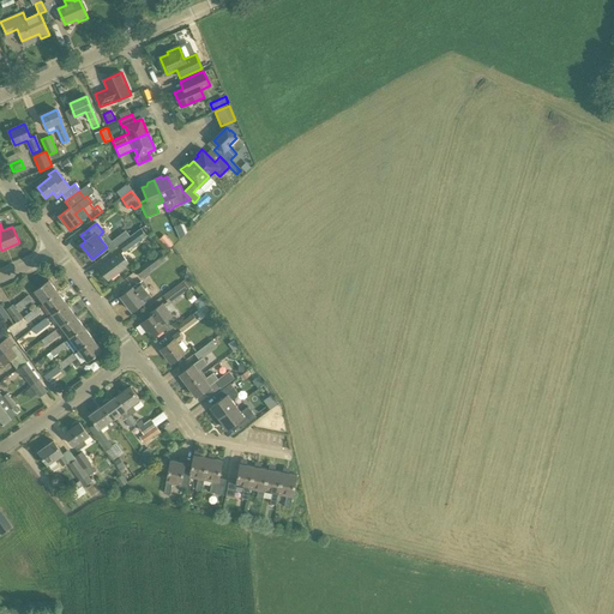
[(125,252),(148,235),(146,235),(152,230),(148,223),(142,228),(142,229),(120,246),(125,252)]
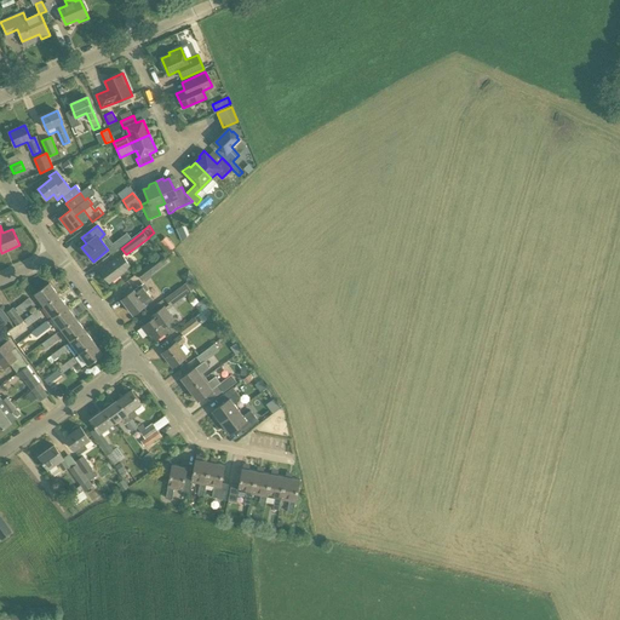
[(145,281),(167,265),(165,264),(167,262),(166,259),(172,254),(167,251),(138,275),(143,281),(144,280),(145,281)]
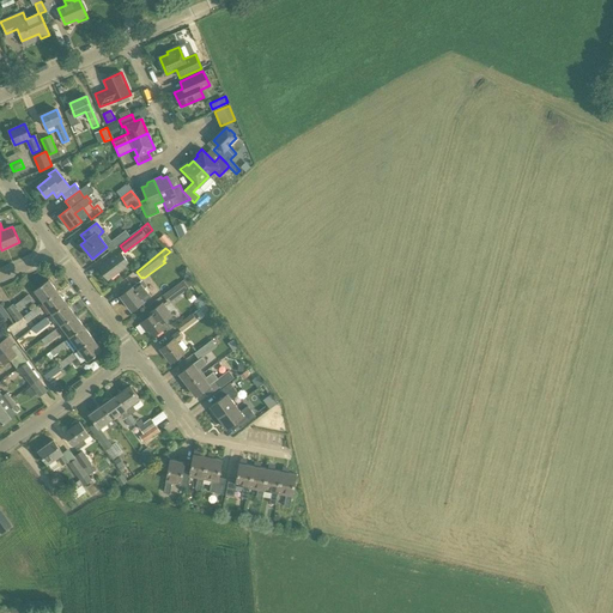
[(129,263),(121,254),(115,258),(114,255),(98,267),(108,280),(129,263)]
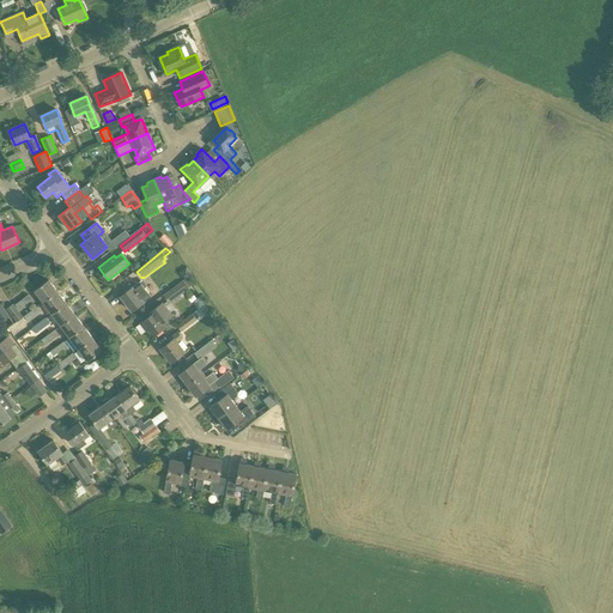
[(43,302),(58,292),(48,279),(34,290),(43,302)]
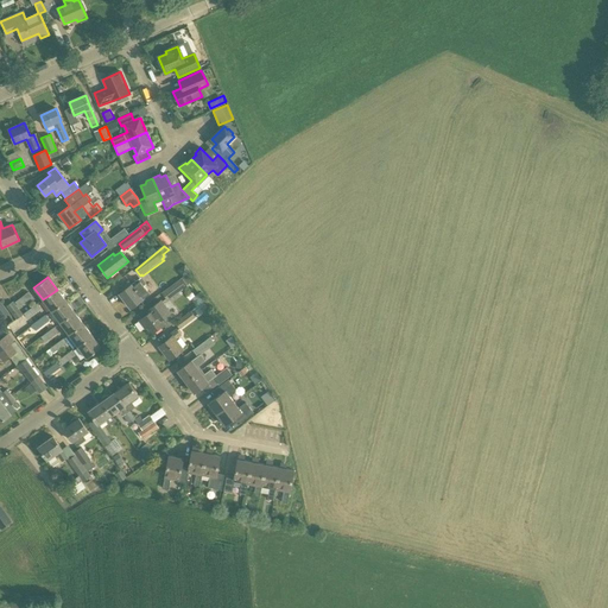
[(131,309),(150,293),(139,279),(119,293),(131,309)]
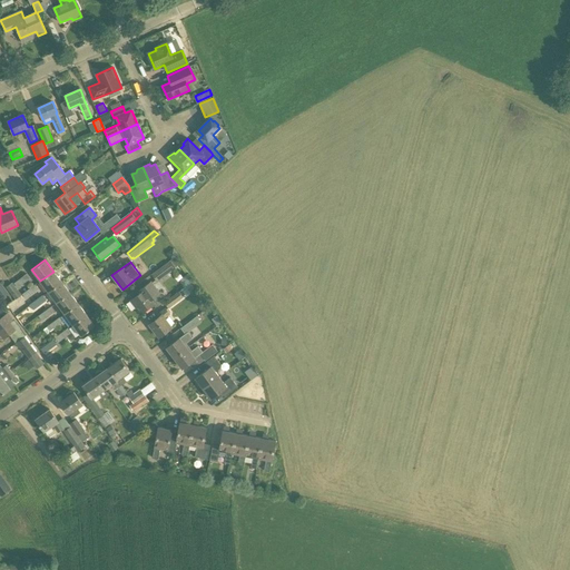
[(157,282),(174,269),(172,266),(168,263),(151,275),(157,282)]
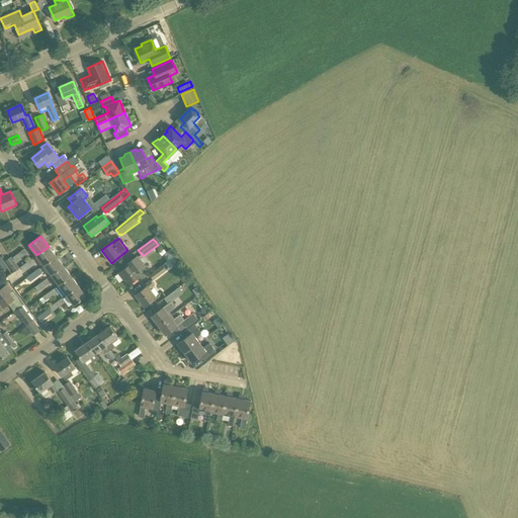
[(44,265),(56,256),(49,247),(36,255),(44,265)]
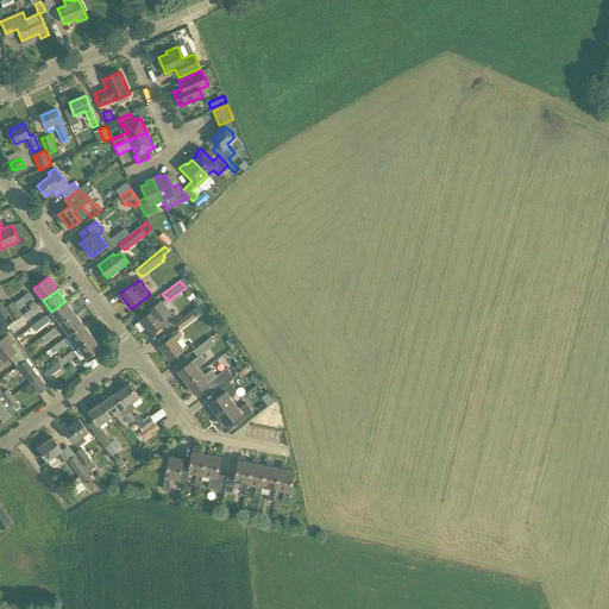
[(19,308),(32,297),(29,293),(14,302),(19,308)]
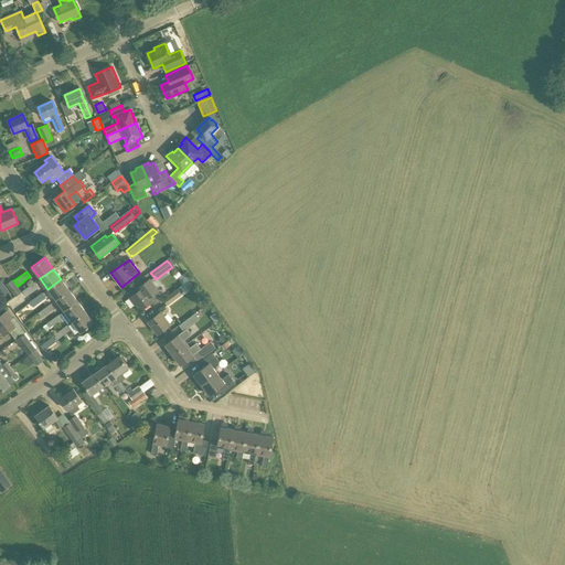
[(56,300),(68,290),(61,279),(48,289),(56,300)]
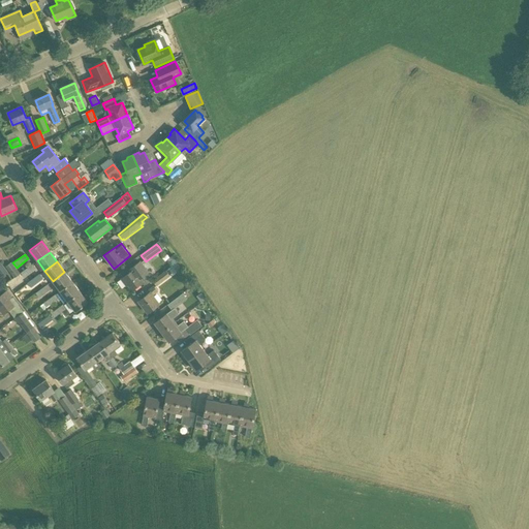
[(144,285),(153,279),(139,261),(131,269),(132,271),(121,279),(126,285),(127,285),(131,290),(142,282),(144,285)]
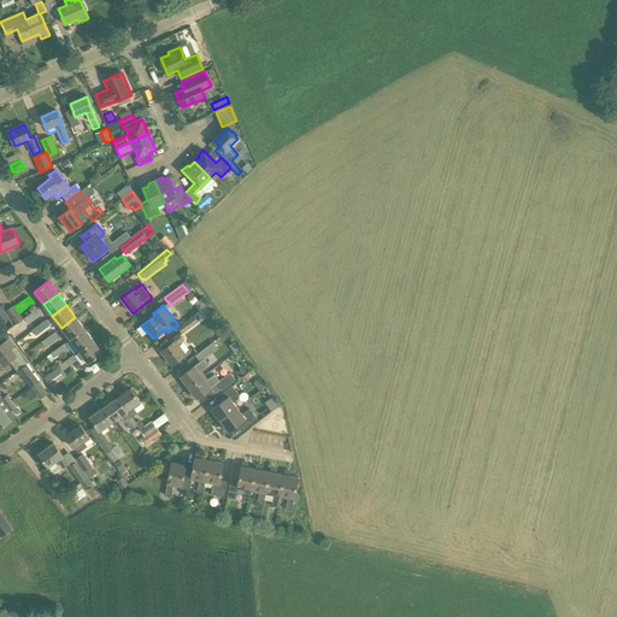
[(17,324),(23,319),(13,306),(7,311),(17,324)]
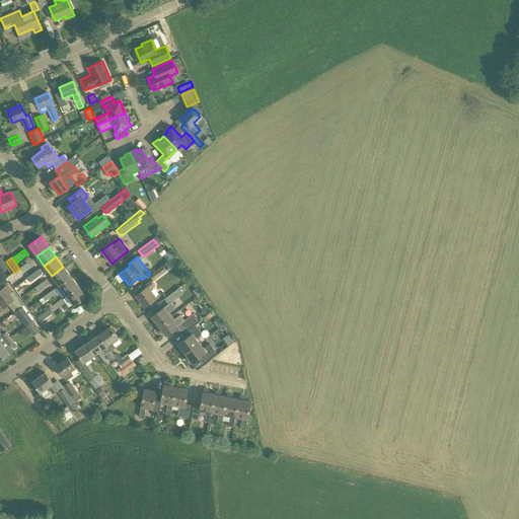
[(23,273),(34,264),(31,260),(20,268),(20,269),(8,278),(11,282),(20,274),(19,273),(22,271),(23,273)]
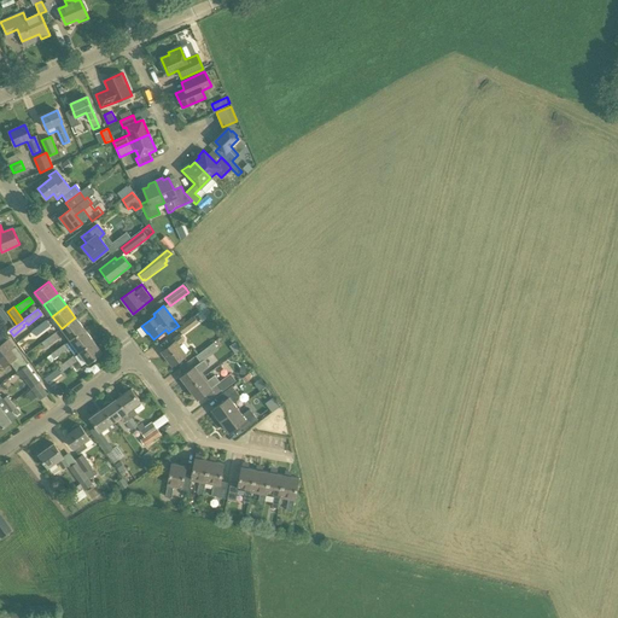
[(178,328),(182,334),(198,322),(193,316),(178,328)]
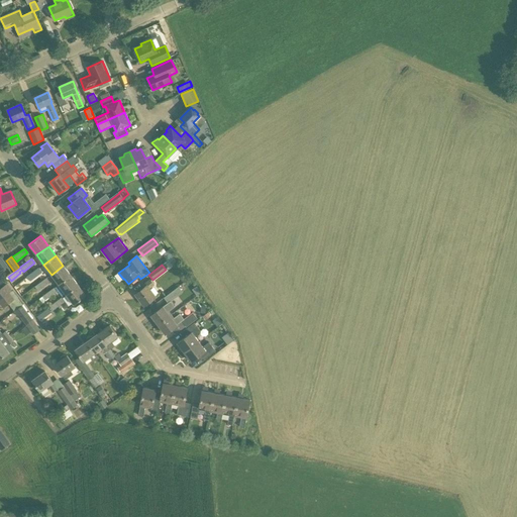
[(59,285),(71,276),(63,266),(52,275),(59,285)]
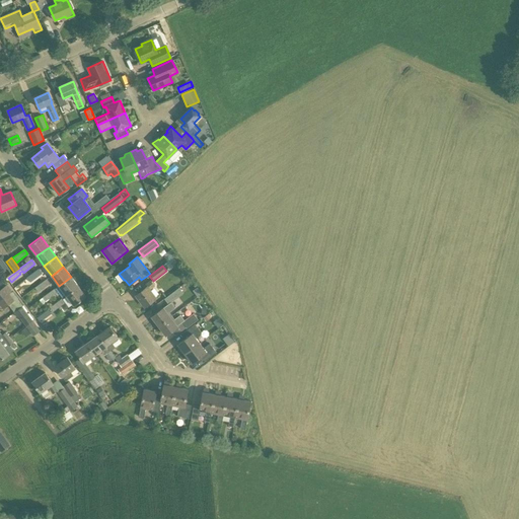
[(30,282),(43,274),(39,269),(27,278),(30,282)]
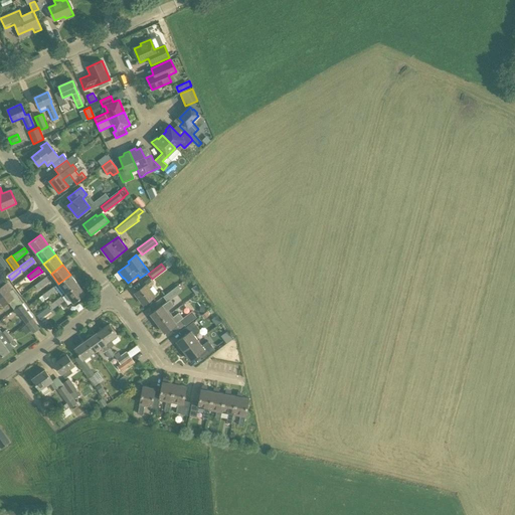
[(65,294),(77,285),(70,275),(58,284),(65,294)]
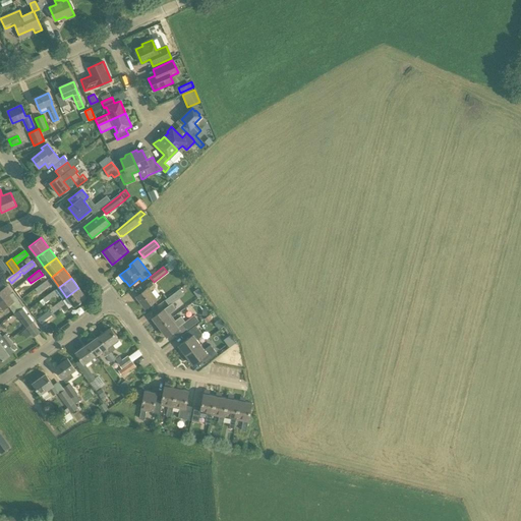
[(39,293),(50,285),(47,280),(35,289),(39,293)]
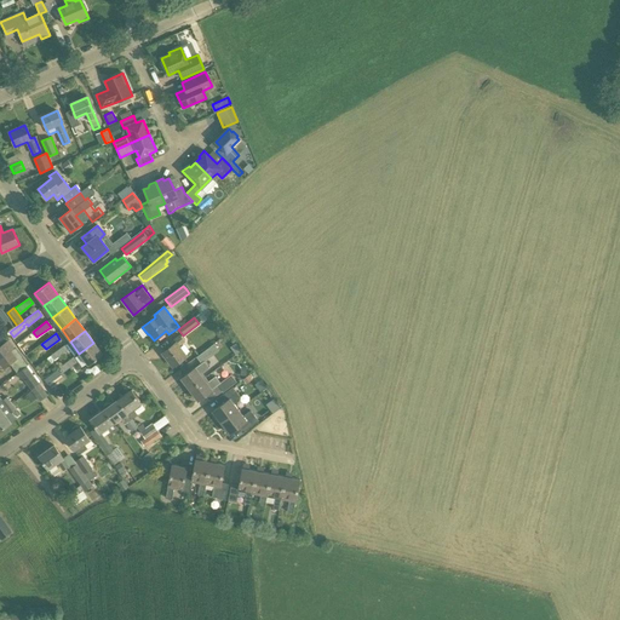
[(172,367),(187,356),(179,346),(185,342),(181,336),(171,343),(172,345),(161,352),(172,367)]
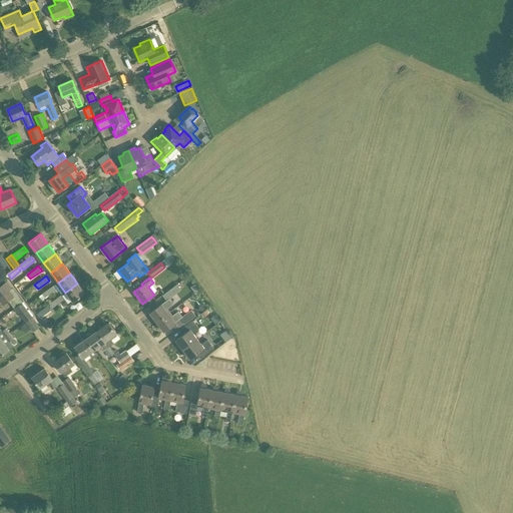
[(0,297),(9,291),(12,288),(7,282),(0,287),(0,297)]
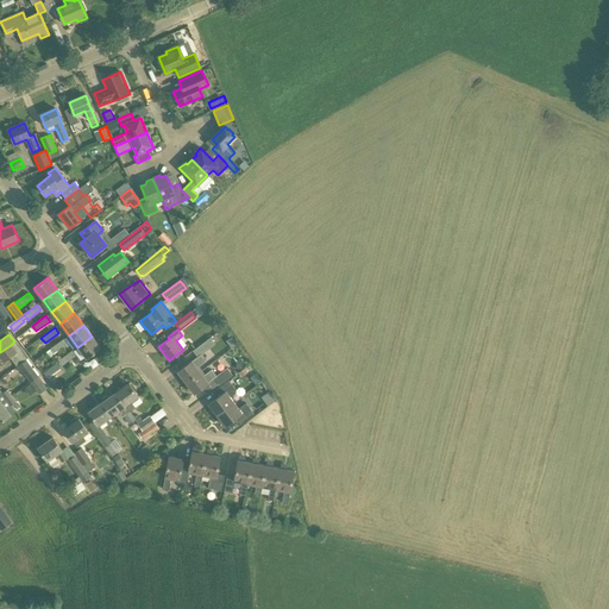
[(92,337),(77,347),(87,359),(101,349),(92,337)]
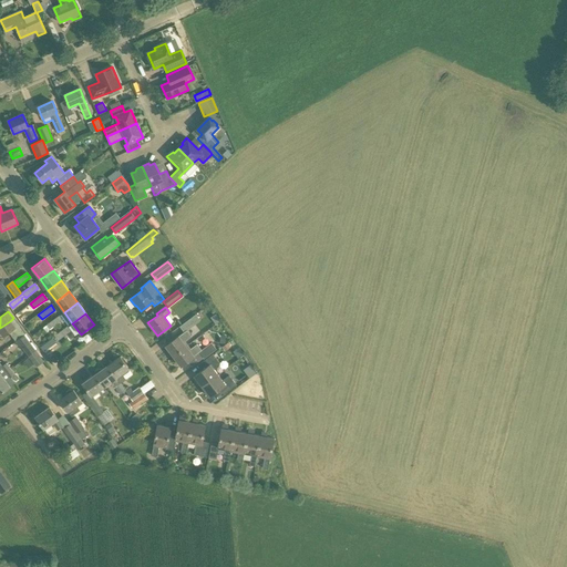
[(173,357),(187,346),(185,341),(192,337),(187,330),(200,321),(196,315),(179,327),(184,332),(165,346),(173,357)]
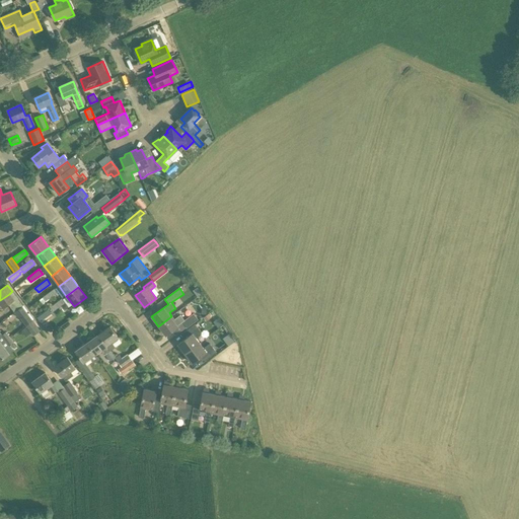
[(46,302),(57,293),(54,289),(43,297),(46,302)]
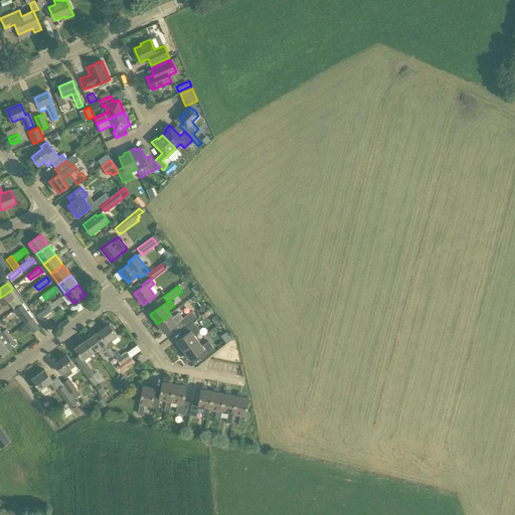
[(14,298),(9,292),(0,298),(0,304),(0,305),(2,307),(14,298)]
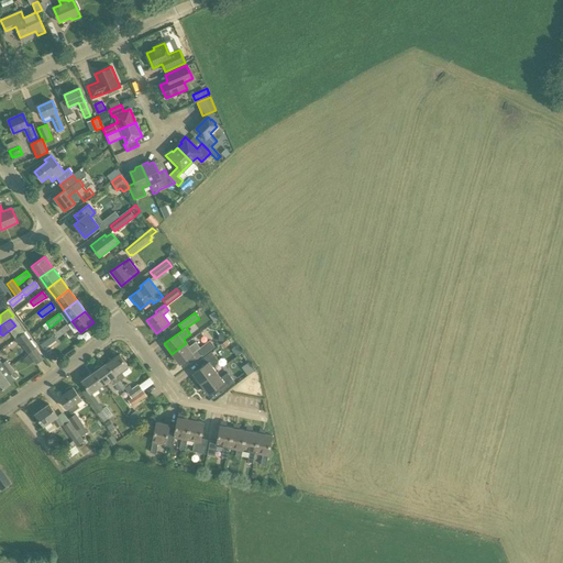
[(57,339),(70,329),(66,324),(54,333),(57,339)]
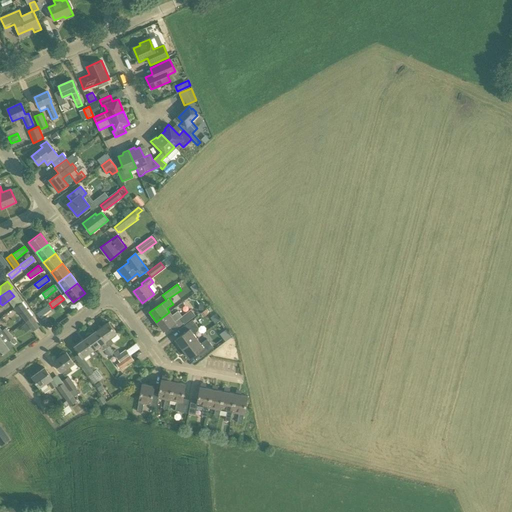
[(25,321),(32,316),(22,302),(13,308),(17,313),(19,312),(25,321)]
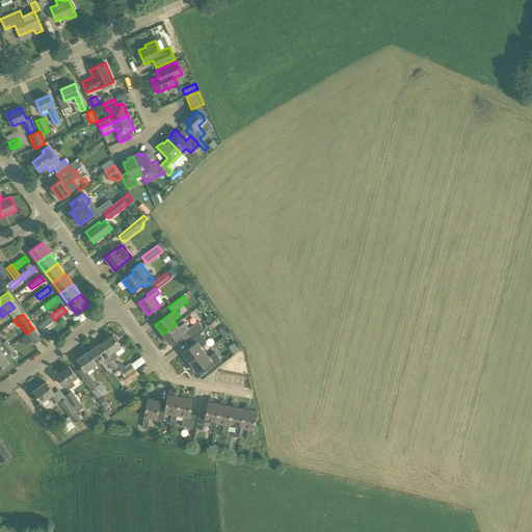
[(42,329),(52,322),(49,318),(38,326),(42,329)]
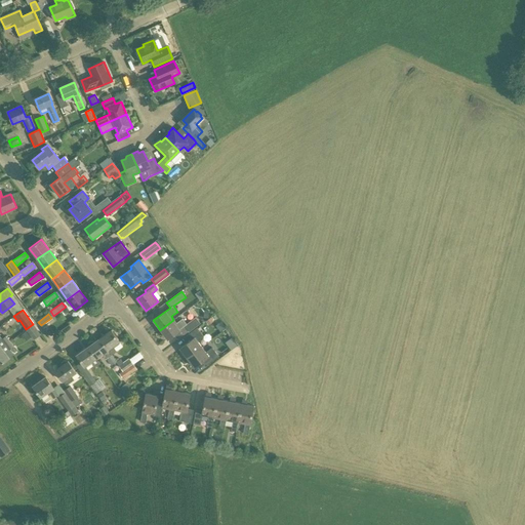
[(173,320),(160,330),(167,339),(184,326),(189,332),(200,323),(196,317),(187,324),(183,319),(176,323),(173,320)]
